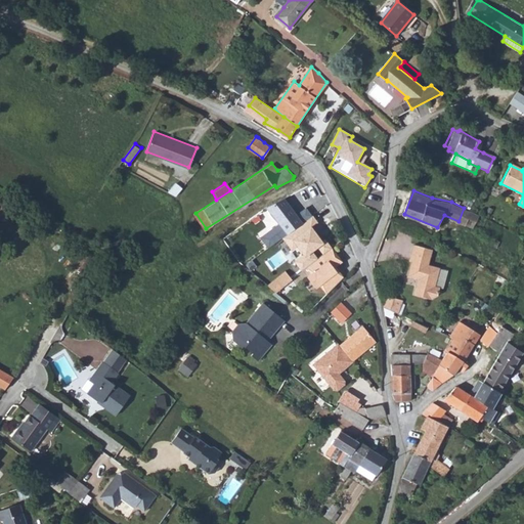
[(459,221),(473,227),(480,214),(464,208),(459,221)]
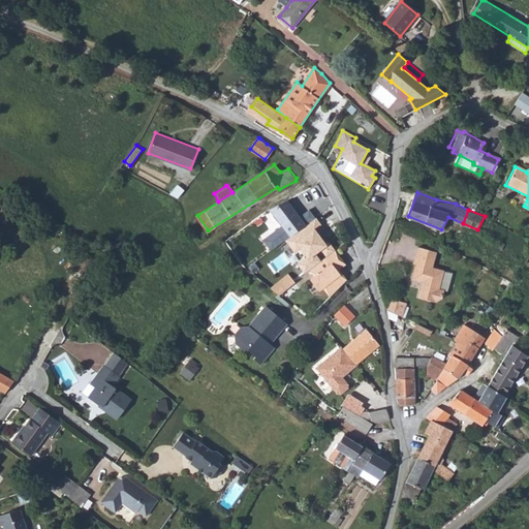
[(251,222),(271,248),(285,237),(265,211),(251,222)]
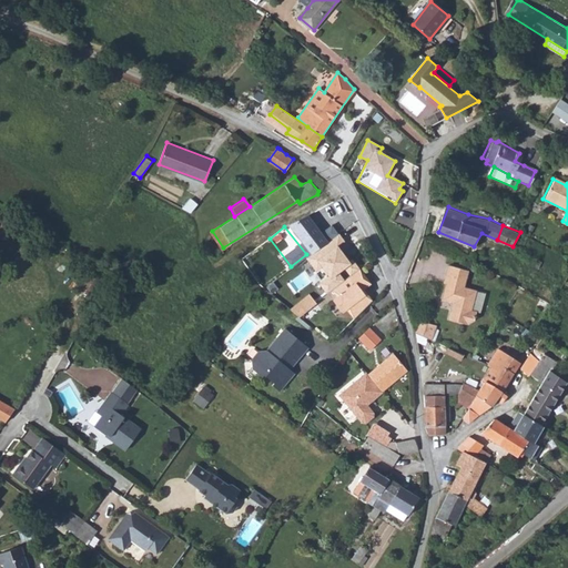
[(347,277),(321,243),(306,254),(291,266),(312,293),(317,298),(347,277)]
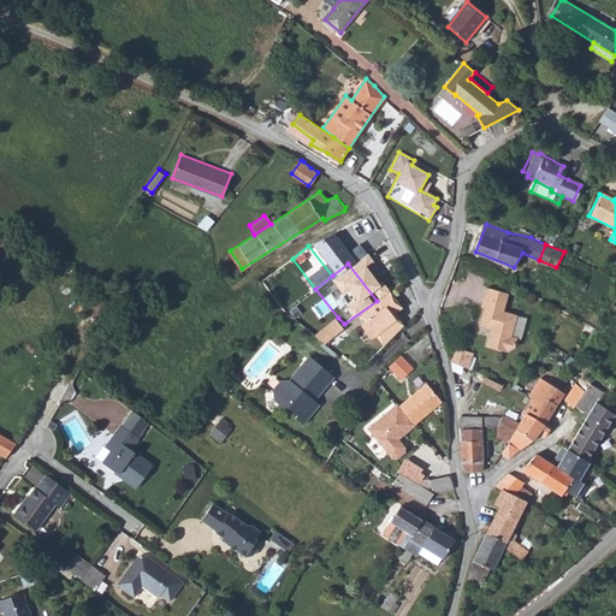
[(509,294),(487,288),(483,306),(485,307),(480,326),(489,329),(492,326),(495,330),(491,332),(487,345),(508,351),(516,347),(519,337),(513,336),(517,315),(504,312),(509,294)]
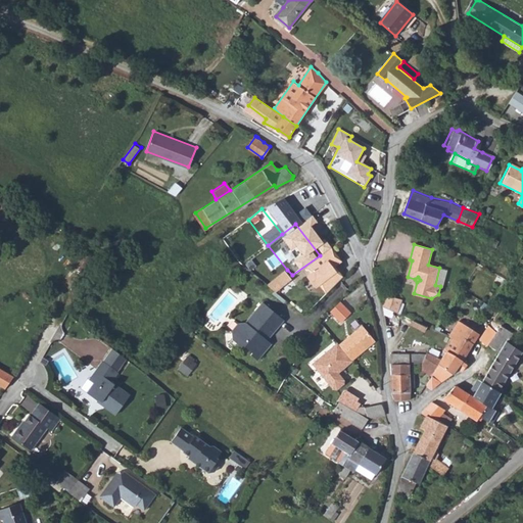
[(334,246),(308,267),(314,273),(311,276),(319,286),(322,284),(339,271),(336,268),(338,266),(345,260),(334,246)]
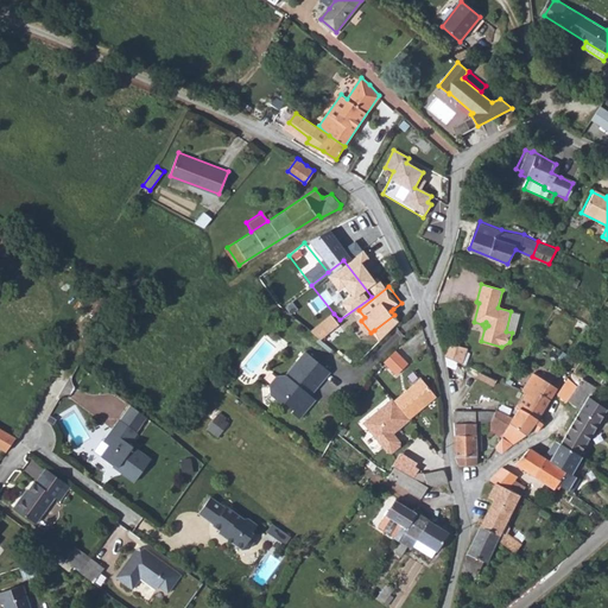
[(391,311),(394,315),(374,330),(382,341),(403,320),(393,309),(391,311)]
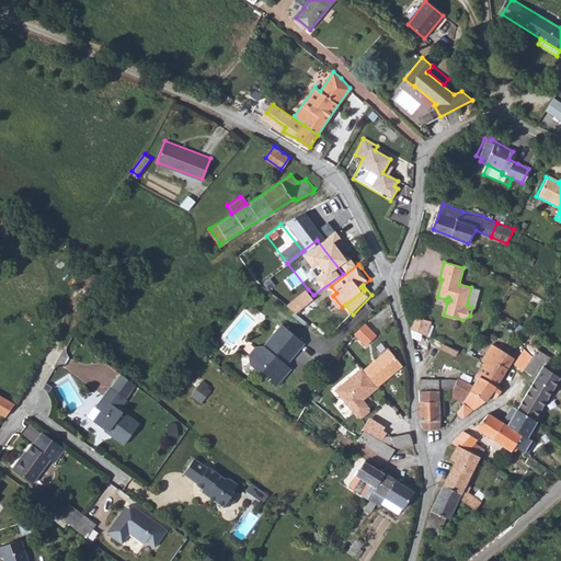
[(480,288),(471,287),(467,306),(472,307),(474,308),(480,288)]
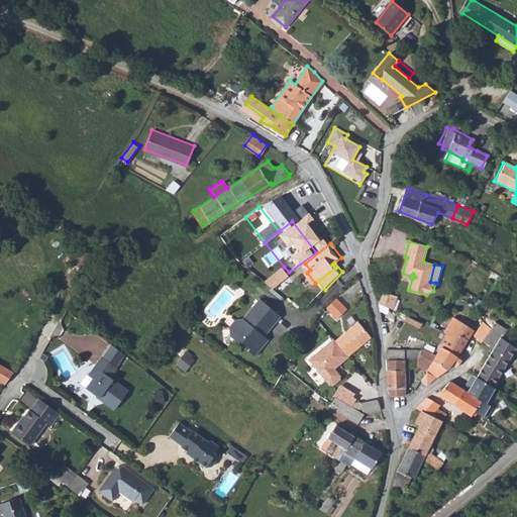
[(289,272),(284,267),(267,282),(274,287),(291,274),(289,272)]
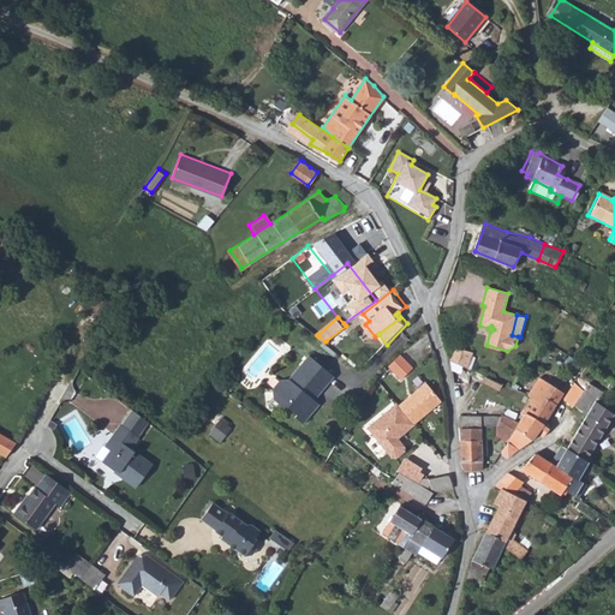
[(597,328),(590,324),(585,332),(592,336),(596,330),(597,328)]
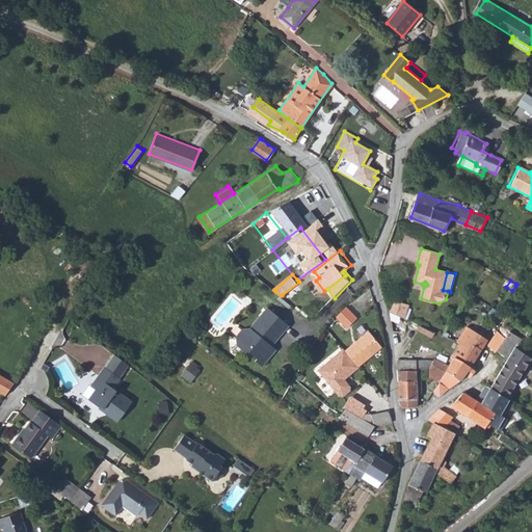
[(394,300),(390,310),(396,313),(398,314),(404,317),(406,318),(410,304),(394,300)]
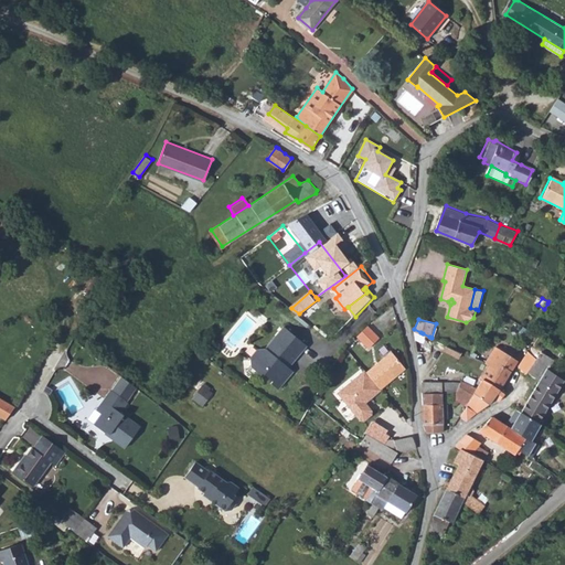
[(259,372),(269,379),(267,382),(277,388),(288,372),(278,366),(281,363),(285,365),(300,341),(277,323),(262,348),(255,345),(247,356),(247,368),(257,374),(259,372)]
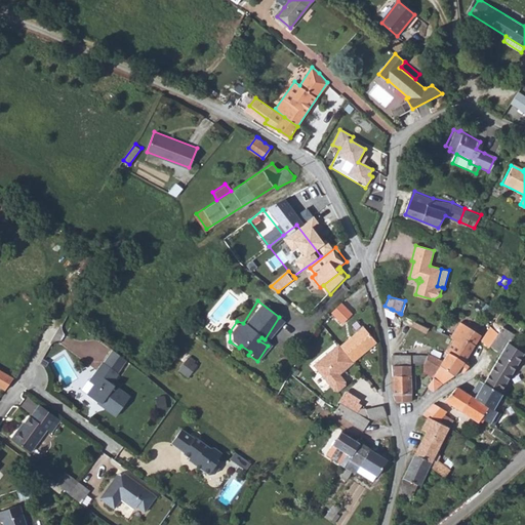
[(332,312),(348,323),(356,312),(342,301),(334,309),(332,312)]
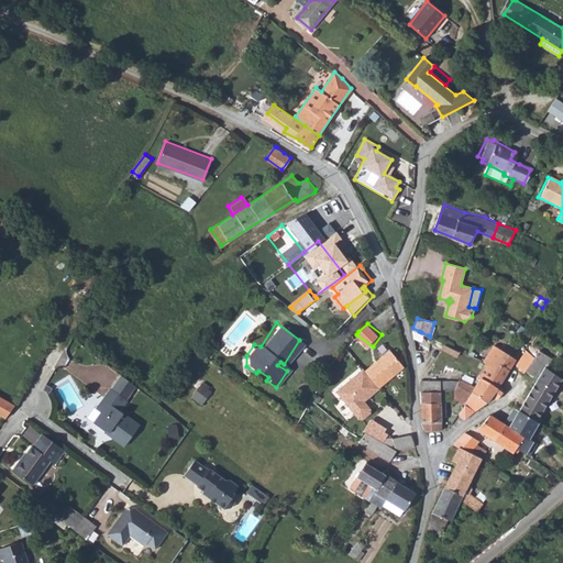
[(515,359),(492,344),(482,361),(486,363),(478,374),(482,376),(496,386),(515,359)]
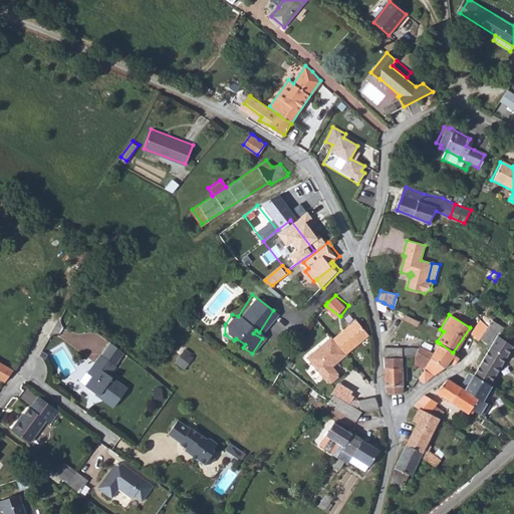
[(489,325),(480,319),(473,332),(478,338),(479,337),(481,337),(489,325)]
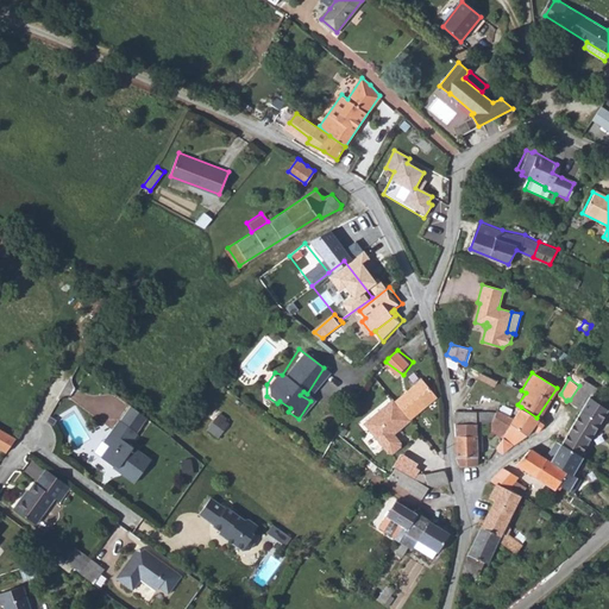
[(584,378),(579,385),(570,400),(575,403),(582,407),(563,440),(562,445),(582,460),(584,456),(582,453),(608,408),(591,397),(597,387),(584,378)]
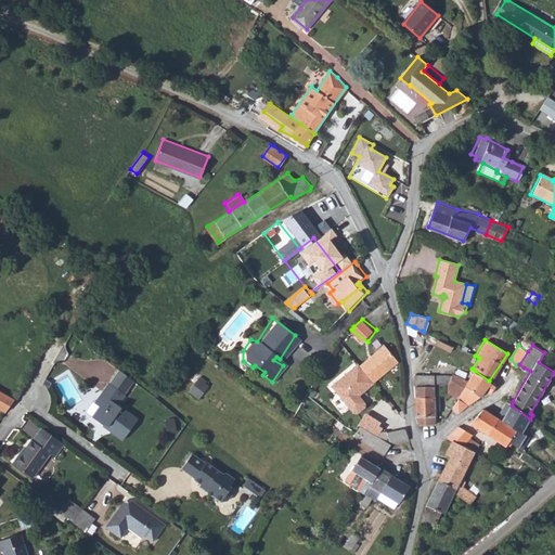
[(386,346),(362,366),(376,384),(392,370),(391,369),(400,361),(386,346)]
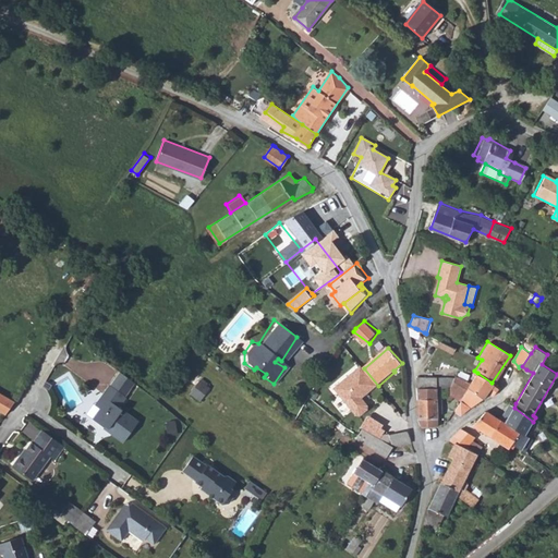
[(378,386),(363,367),(336,390),(360,417),(363,417),(372,411),(373,408),(365,399),(379,387),(378,386)]
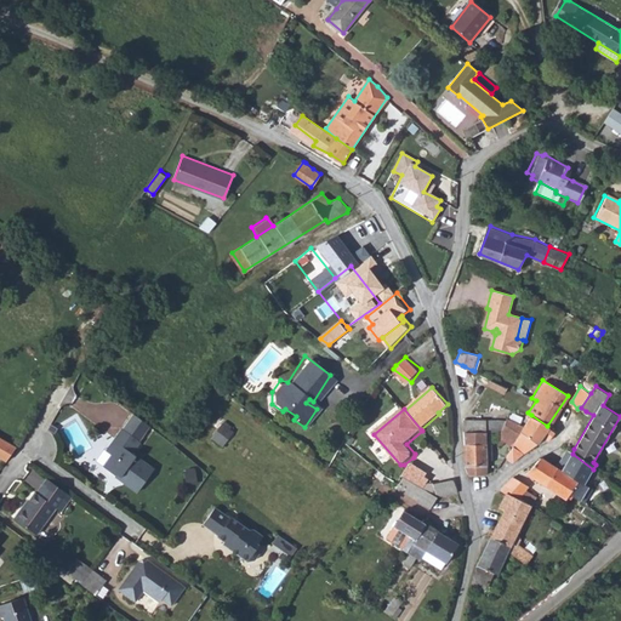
[(135,412),(109,448),(114,453),(107,463),(118,472),(120,476),(140,490),(157,469),(134,453),(152,426),(135,412)]
